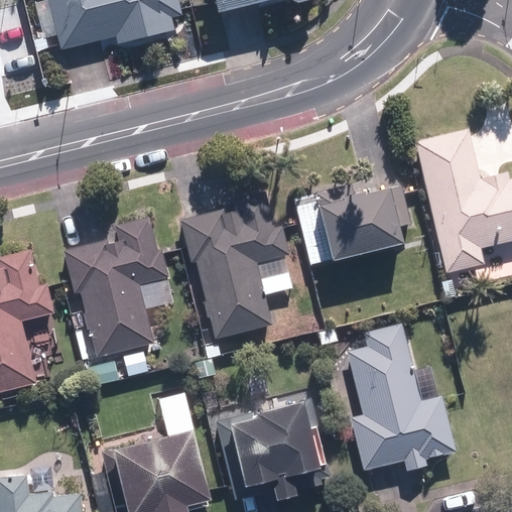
[(48,0),(60,51),(115,38),(117,42),(172,29),(170,20),(181,17),(176,0),(48,0)]
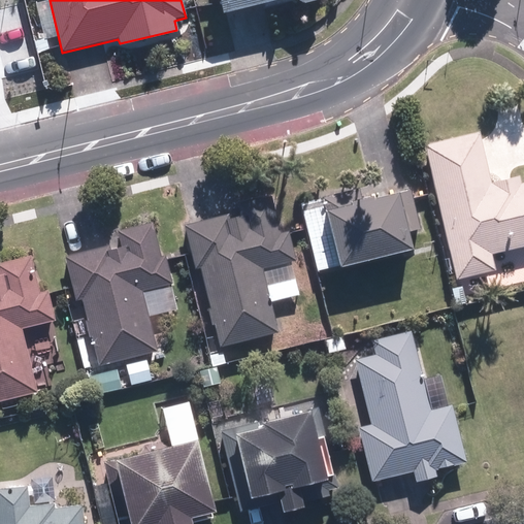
[(223,0),(226,10),(272,0),(300,0),(304,2),(312,0),(223,0)]
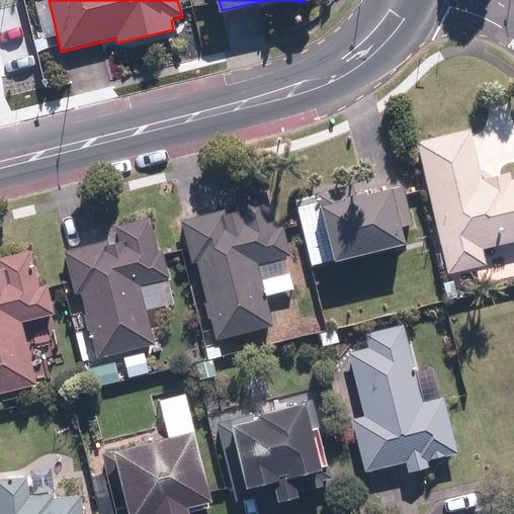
[(467,134),(418,145),(447,275),(484,267),(480,251),(513,243),(513,181),(511,183),(509,176),(479,182),(467,134)]
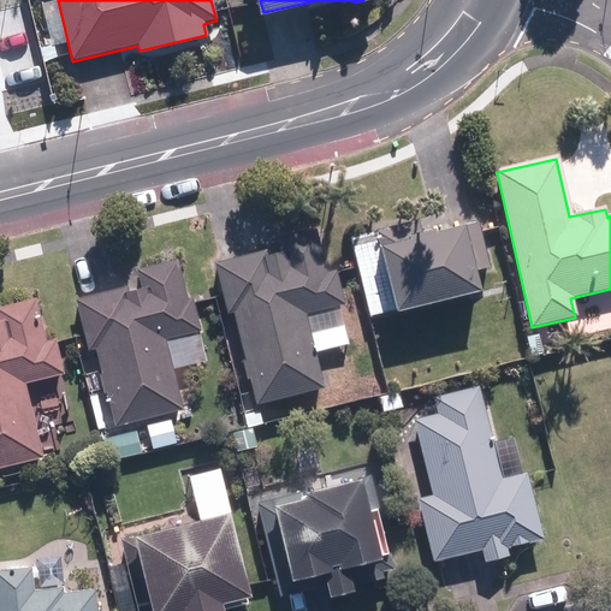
[(381,231),(399,309),(484,289),(479,270),(488,267),(478,223),(422,236),(419,221),(381,231)]
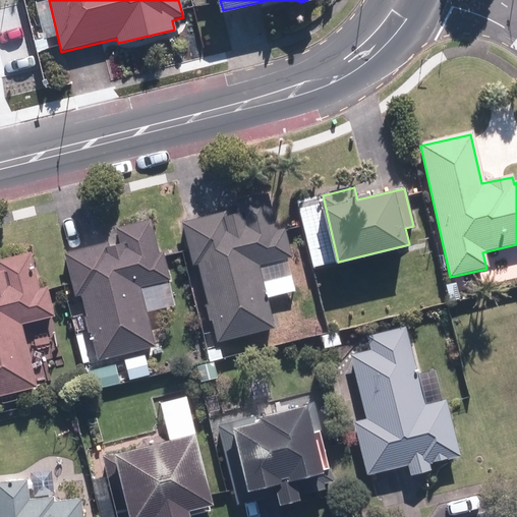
[(236,211),(181,224),(192,266),(197,265),(217,342),(273,329),(257,267),(290,259),(283,230),(277,232),(268,196),(235,205),(236,211)]
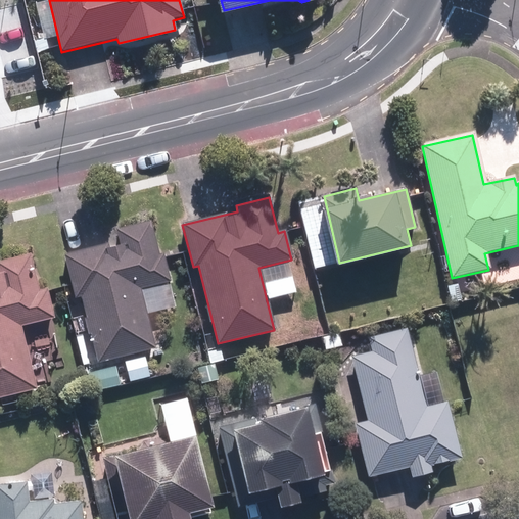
[(122,246),(65,260),(76,297),(81,296),(97,363),(153,349),(139,291),(172,283),(167,262),(160,264),(150,225),(118,233),(122,246)]
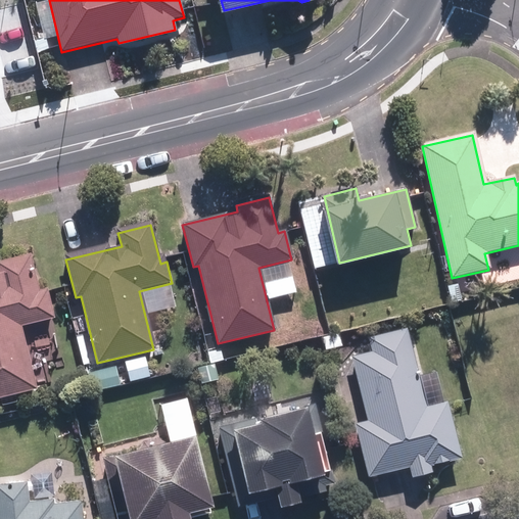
[(0,397),(36,390),(20,327),(53,320),(46,291),(40,293),(31,257),(0,266),(0,397)]
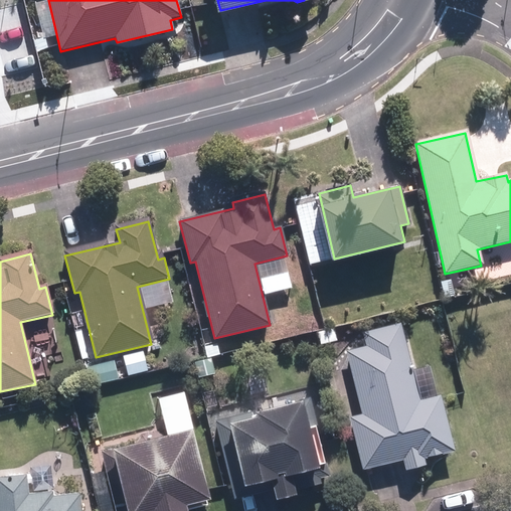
[(370,347),(346,353),(364,417),(352,420),(364,470),(403,459),(405,468),(424,463),(421,455),(451,447),(438,398),(418,403),(398,328),(367,336),(370,347)]
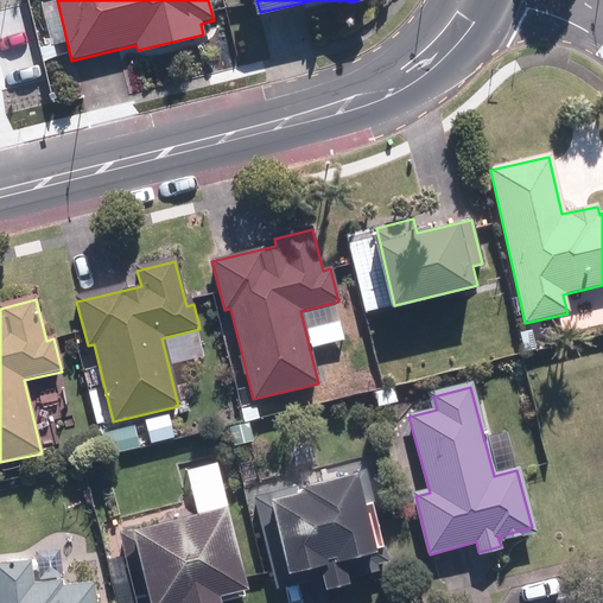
[(362,471),(254,500),(279,589),(328,576),(329,583),(350,577),(348,571),(386,560),(362,471)]
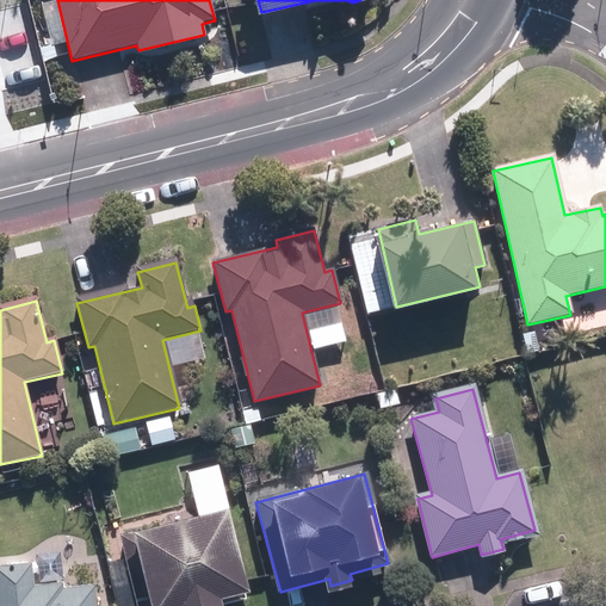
[(229,507),(117,537),(136,605),(216,605),(247,598),(245,592),(251,589),(229,507)]
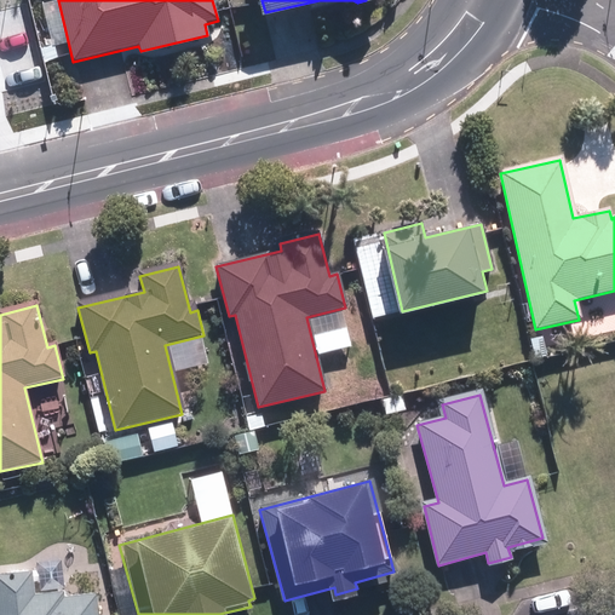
[(101,614),(98,591),(68,595),(68,590),(40,593),(38,569),(0,574),(0,614),(101,614)]
